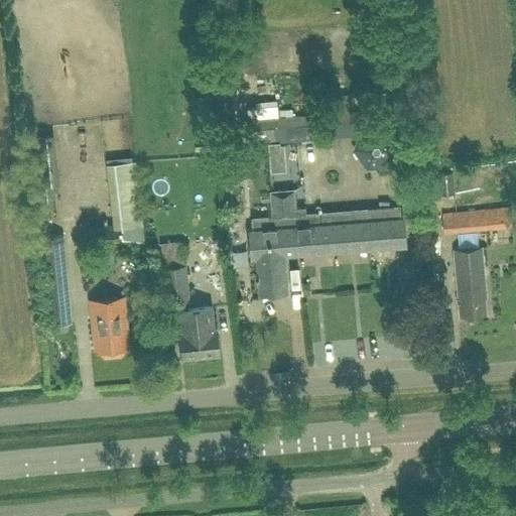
[(231,91),(217,91),(219,120),(233,119),(231,91)]
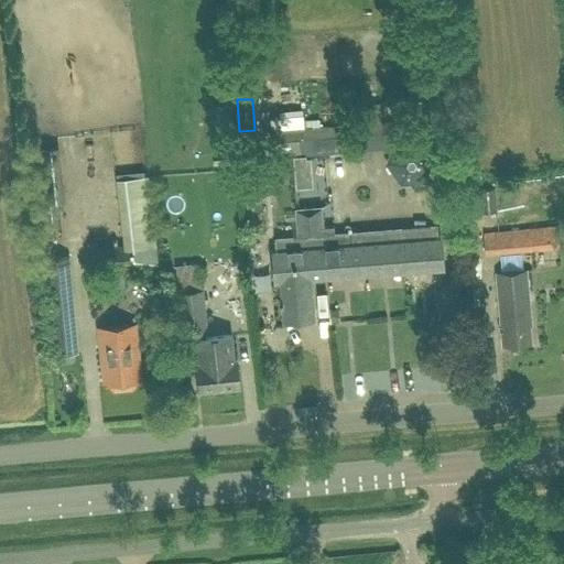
[(392,147),(391,134),(433,131),(432,116),(271,129),(272,144),(289,143),(290,155),(392,147)]
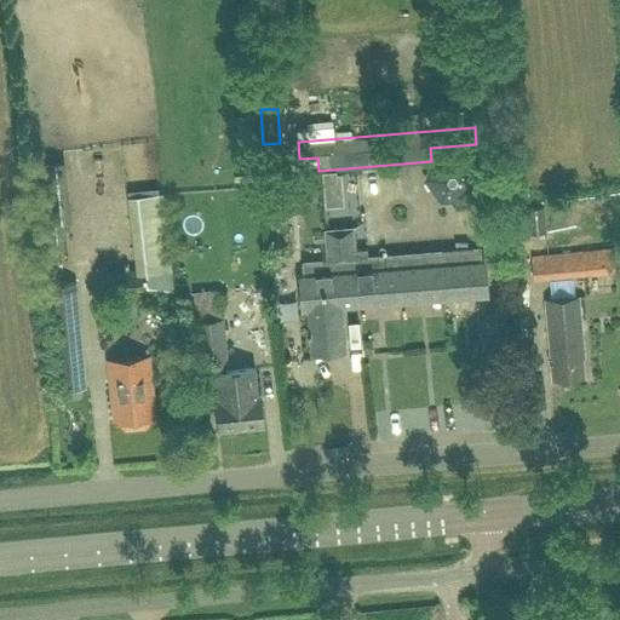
[(425,177),(440,199),(466,196),(477,172),(463,151),(436,153),(425,177)]
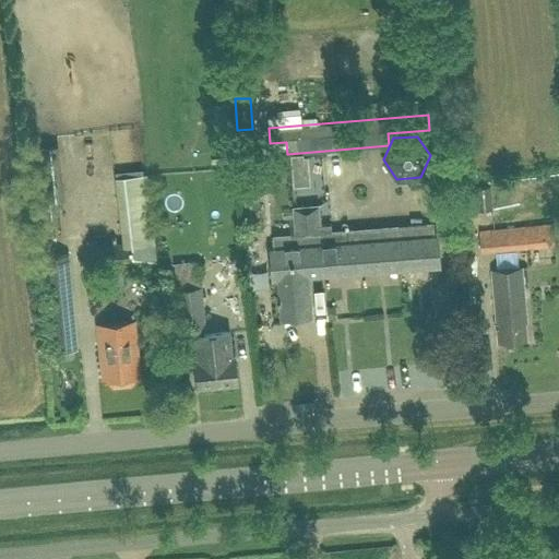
[(335,229),(331,230),(330,223),(319,224),(317,204),(300,205),(306,274),(307,274),(339,271),(335,229)]
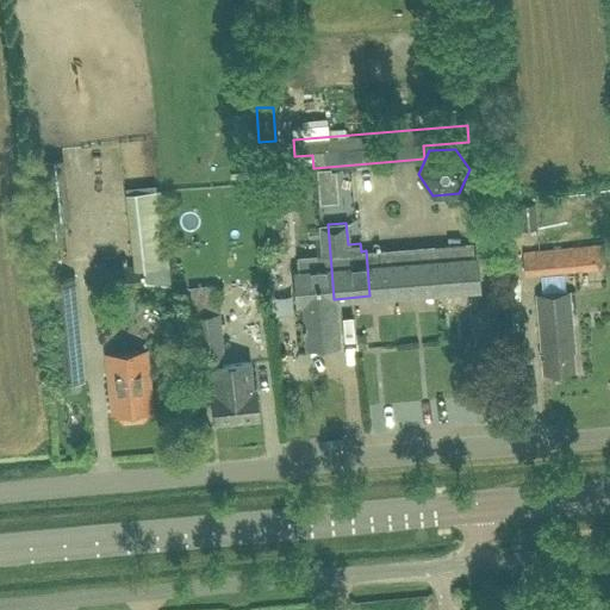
[(338,341),(335,299),(334,299),(328,224),(319,225),(322,254),(298,256),(299,268),(294,268),(297,302),(302,302),(305,343),(338,341)]
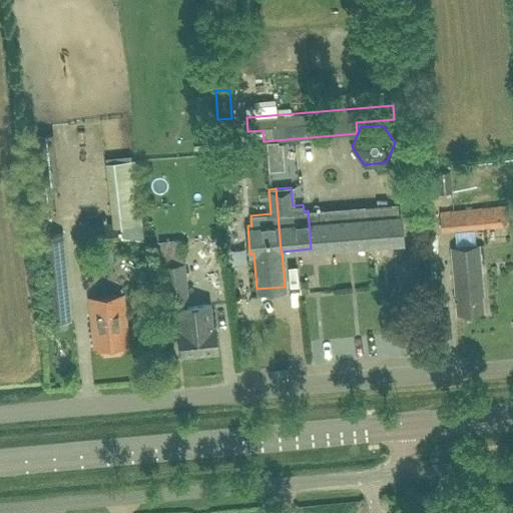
[(368,206),(372,244),(402,241),(400,213),(397,213),(396,203),(368,206)]
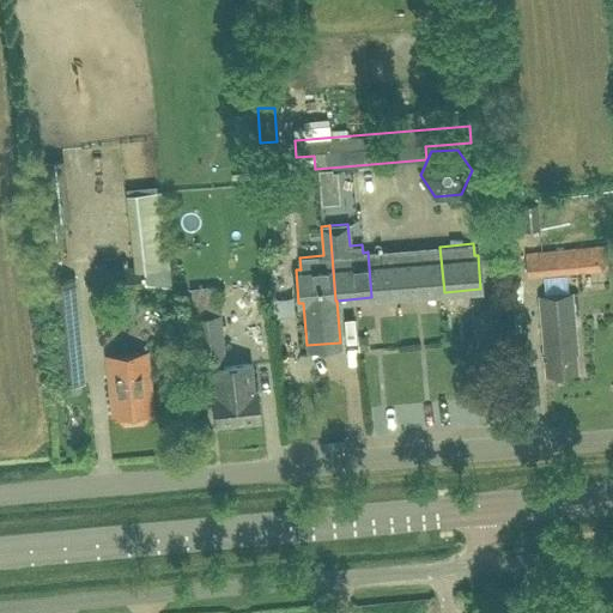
[(527,274),(607,267),(605,243),(525,252),(527,274)]
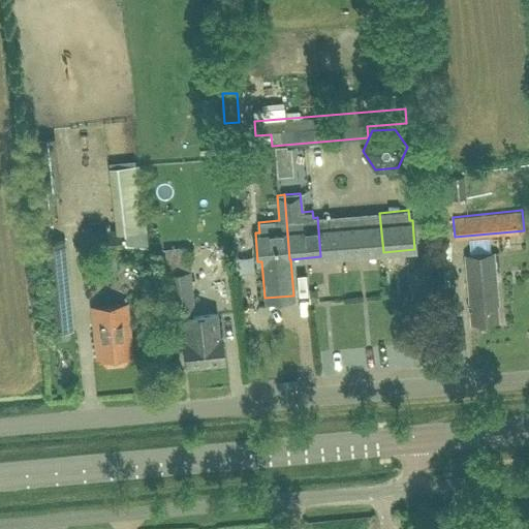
[(348,215),(351,254),(383,252),(379,213),(348,215)]
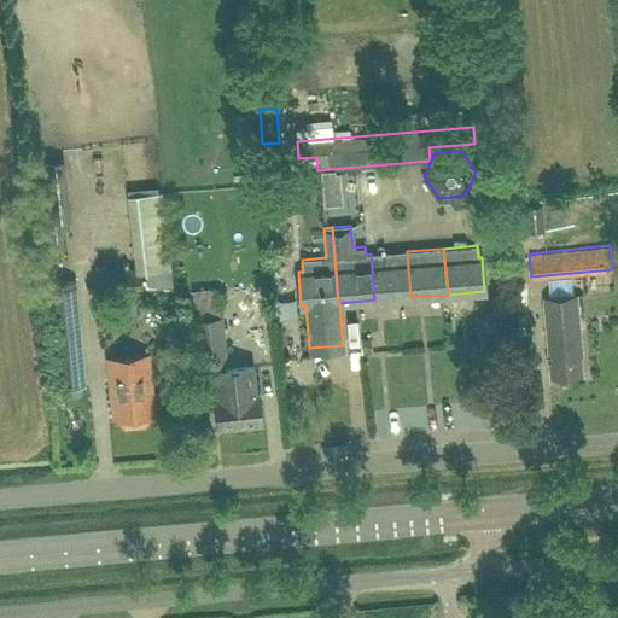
[(371,254),(374,299),(410,297),(407,251),(371,254)]
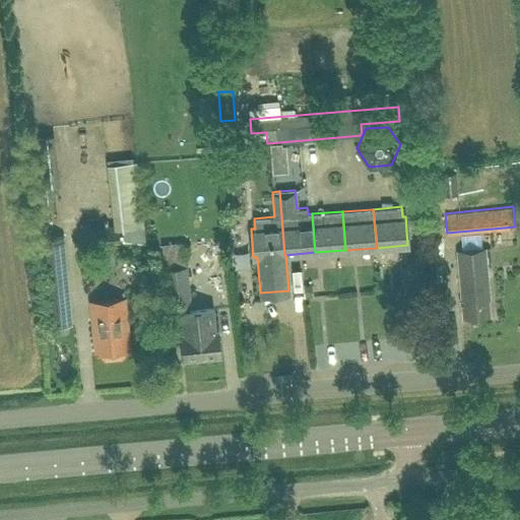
[(78,229),(81,251),(123,245),(121,223),(78,229)]
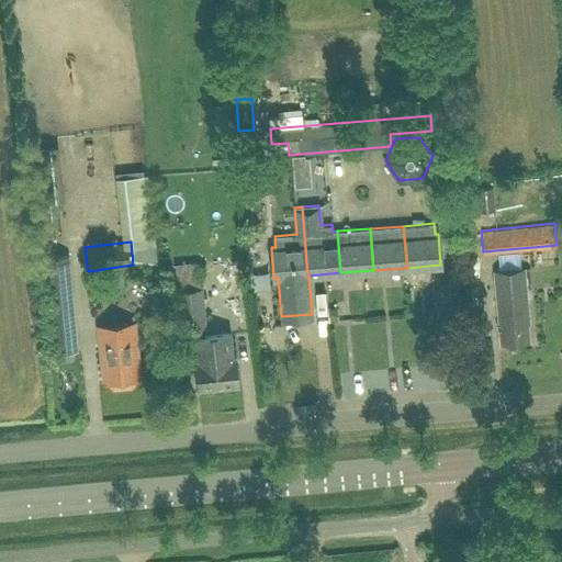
[(55,352),(77,350),(67,254),(45,256),(55,352)]
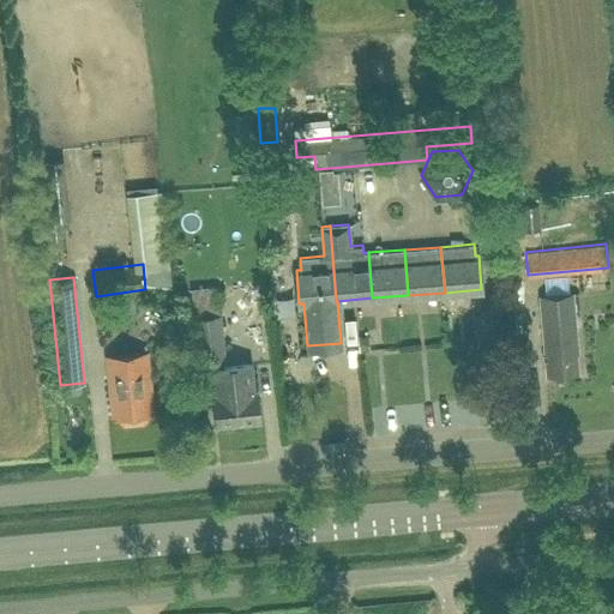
[(161,289),(151,304),(166,312),(174,298),(161,289)]
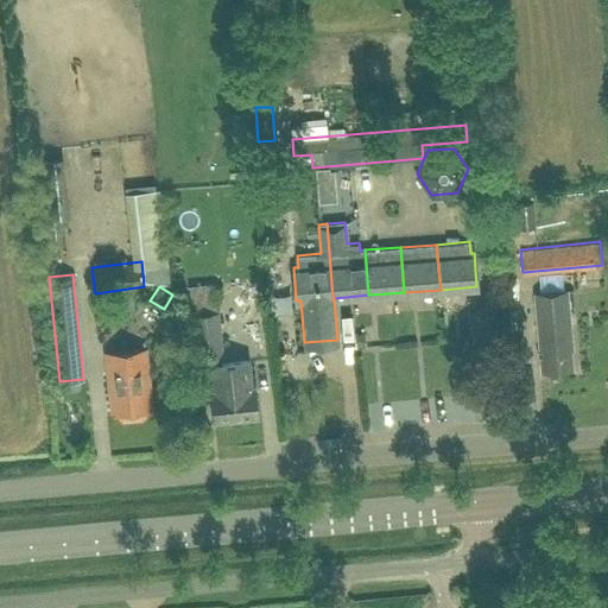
[(222,355),(215,286),(189,289),(197,358),(222,355)]
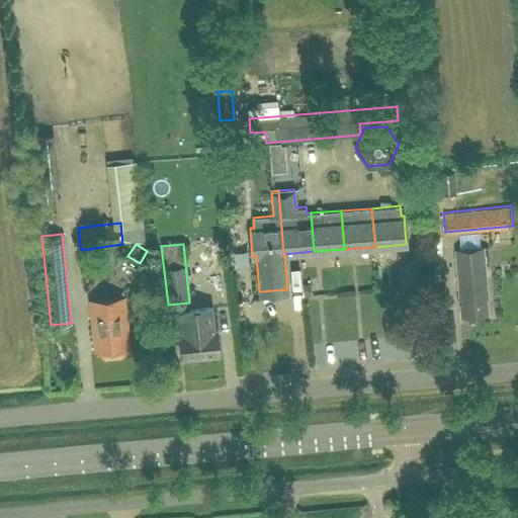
[(460,315),(488,313),(486,296),(487,296),(483,246),(454,248),(460,315)]
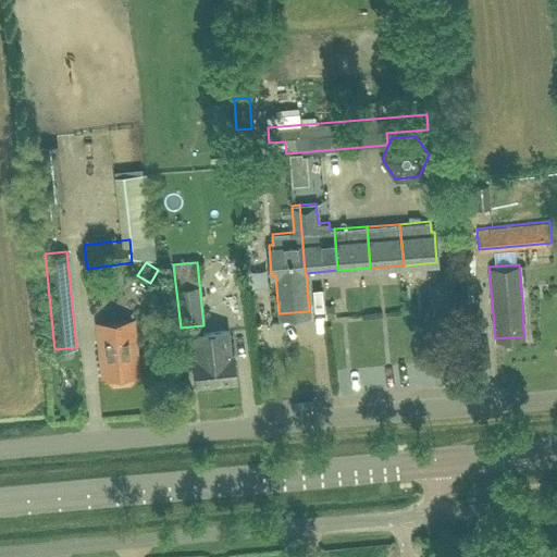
[(220,273),(222,295),(247,292),(245,271),(220,273)]
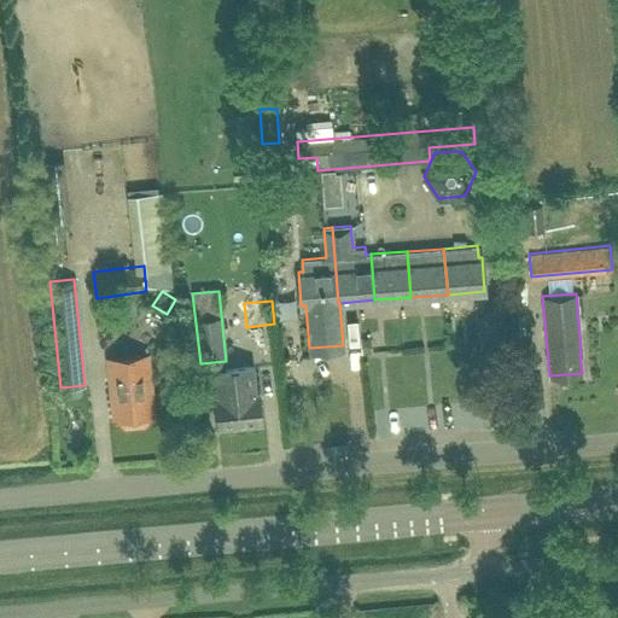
[(146,418),(146,414),(155,413),(149,353),(105,357),(111,417),(120,417),(120,420),(123,423),(145,420),(146,418)]
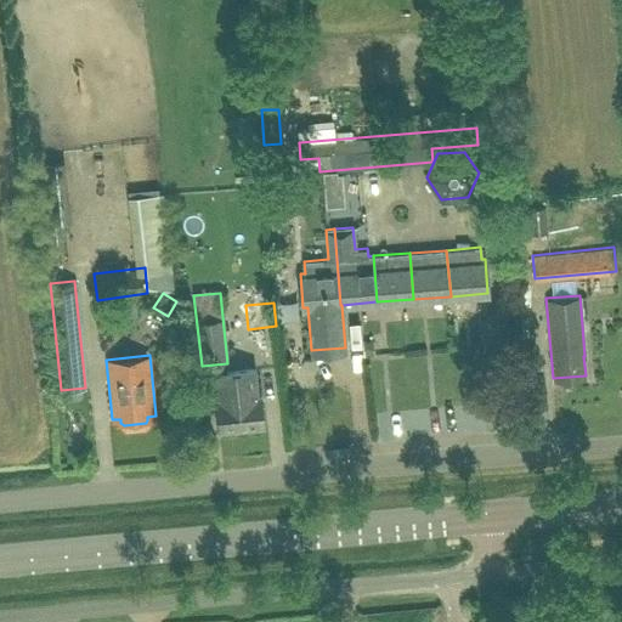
[(222,399),(215,400),(218,428),(263,423),(260,395),(256,396),(254,377),(254,367),(220,371),(222,399)]
